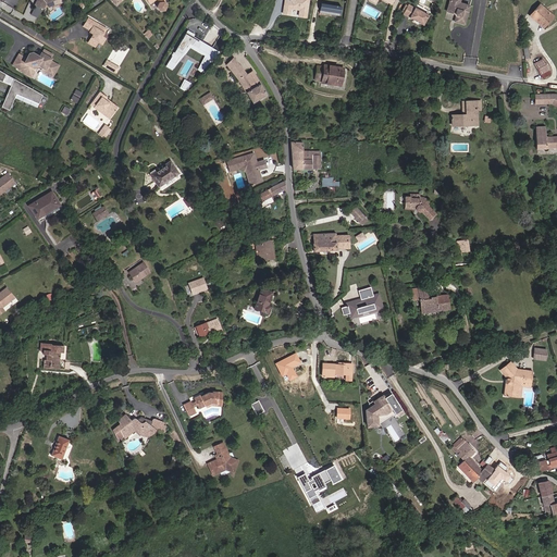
[(147,0),(149,3),(153,0),(158,0),(159,1),(159,2),(157,7),(159,11),(164,11),(166,5),(164,2),(163,0),(147,0)]
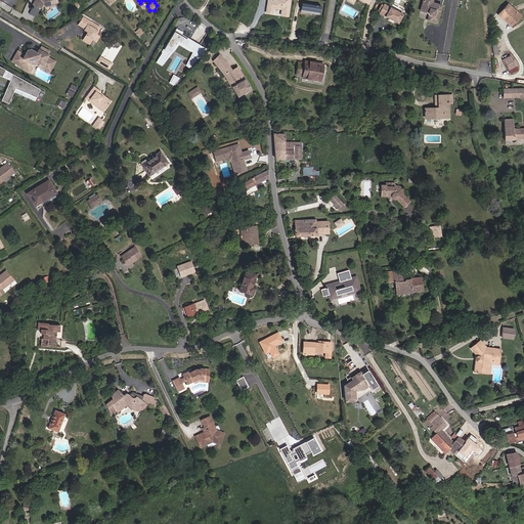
[(273,8),(275,7),(281,8),(282,10),(281,15),(289,16),(291,0),(274,0),(274,1),(269,0),(268,5),(269,5),(269,7),(268,7),(267,13),(273,14),(273,8)]
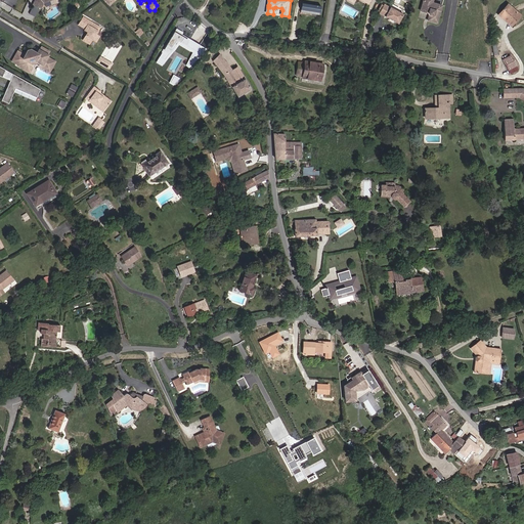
[(424,0),(421,10),(429,12),(430,11),(432,13),(430,14),(429,20),(438,23),(443,5),(433,2),(426,0),(424,0)]
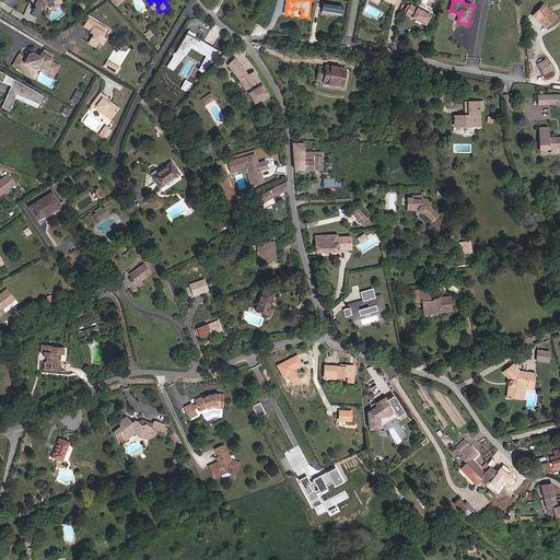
[(345,6),(325,3),(324,10),(343,13),(345,6)]
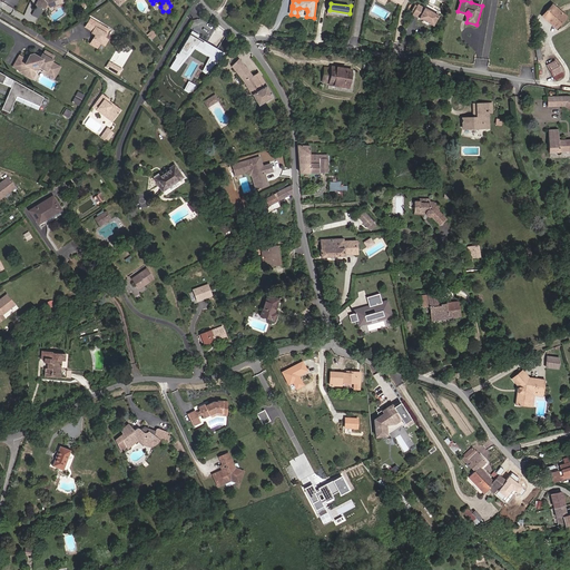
[(439,15),(418,5),(412,15),(433,26),(439,15)]
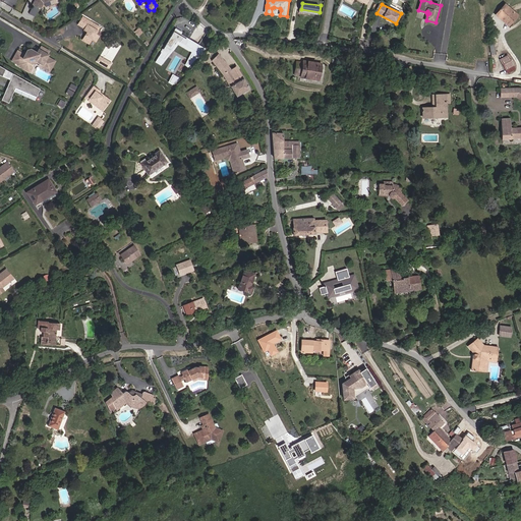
[(495,14),(499,19),(502,16),(509,25),(517,18),(506,5),(495,14)]
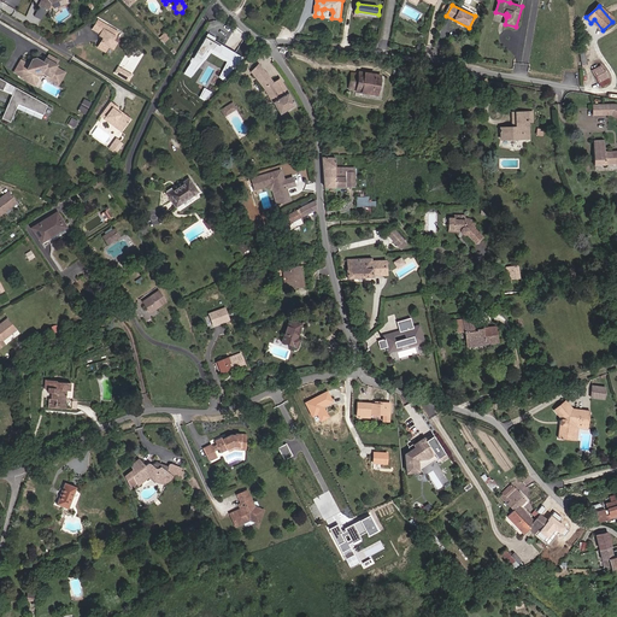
[(118,31),(99,19),(94,29),(101,33),(100,35),(105,37),(99,47),(106,51),(110,46),(115,48),(118,42),(113,40),(116,35),(118,31)]
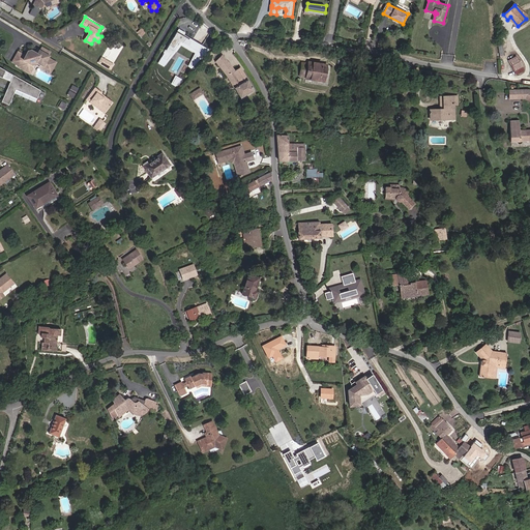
[(513,28),(518,26),(510,17),(507,20),(513,28)]
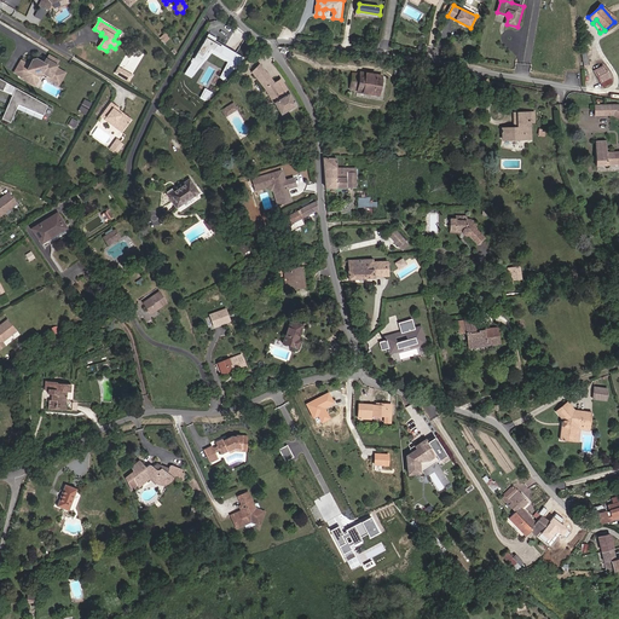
[(196,70),(212,47),(232,59),(237,52),(217,39),(215,41),(208,36),(190,65),(196,70)]
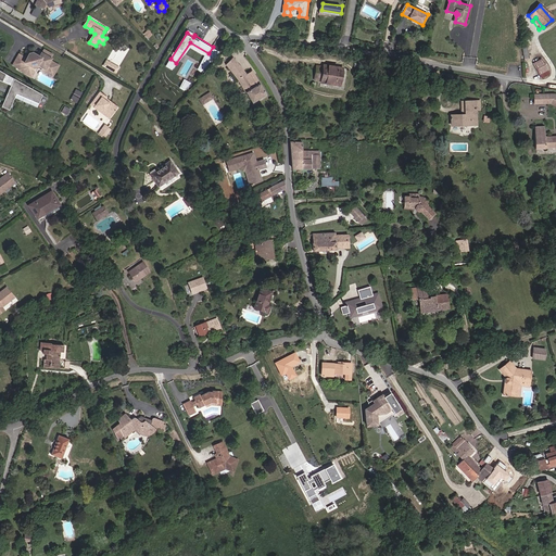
[(59,63),(50,59),(51,57),(50,57),(42,51),(41,51),(39,54),(35,52),(28,54),(26,57),(24,61),(23,60),(20,66),(19,67),(27,73),(30,65),(38,63),(42,65),(42,66),(53,73),(59,63)]
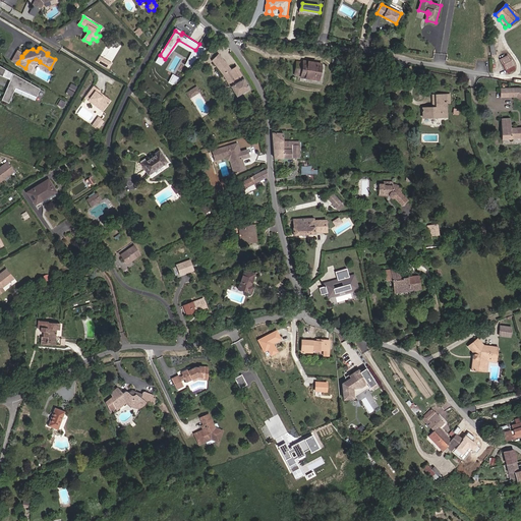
[(22,57),(24,53),(17,49),(12,59),(18,62),(21,56),(22,57)]
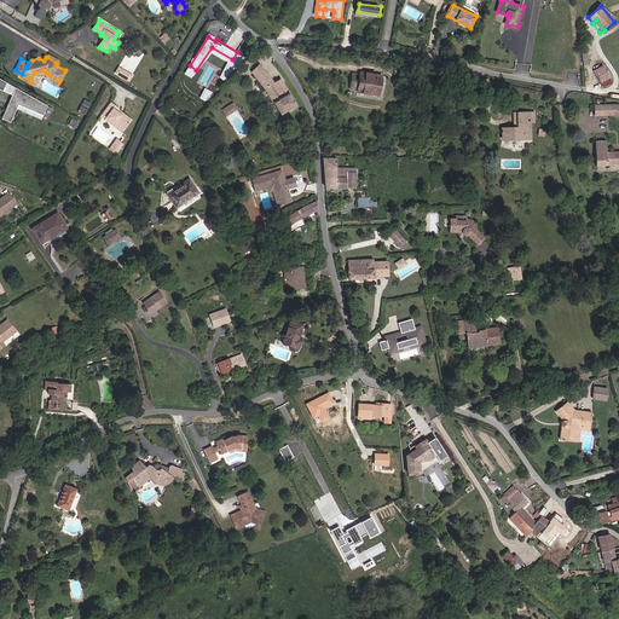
[(227,75),(236,67),(229,63),(224,73),(227,75)]
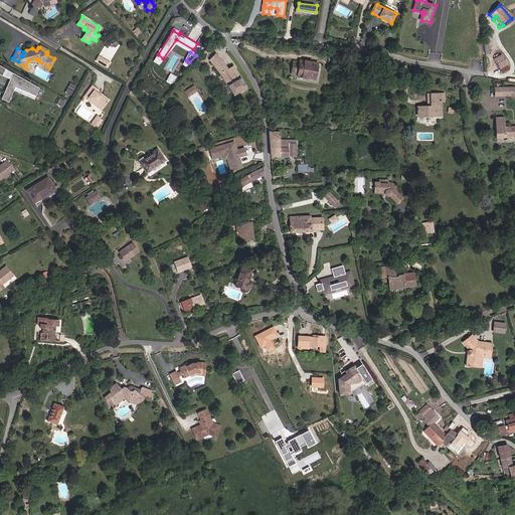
[(108,67),(112,61),(99,54),(96,60),(108,67)]
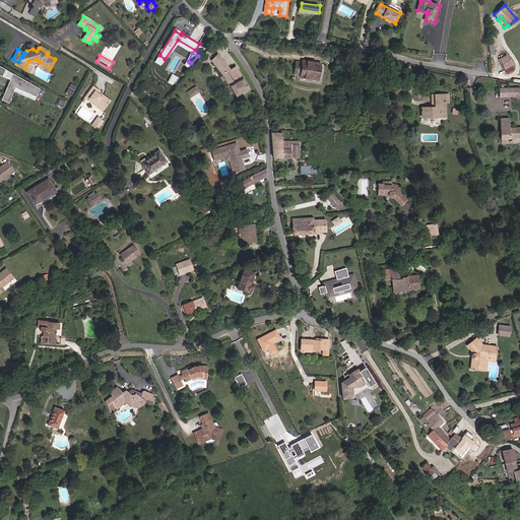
[(223,80),(228,86),(243,77),(236,66),(230,70),(217,55),(210,60),(222,75),(225,79),(223,80)]
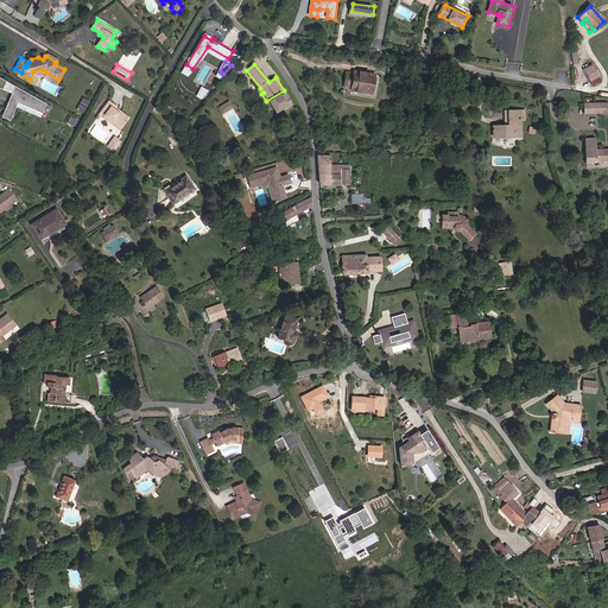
[(599,78),(593,64),(583,69),(590,82),(599,78)]
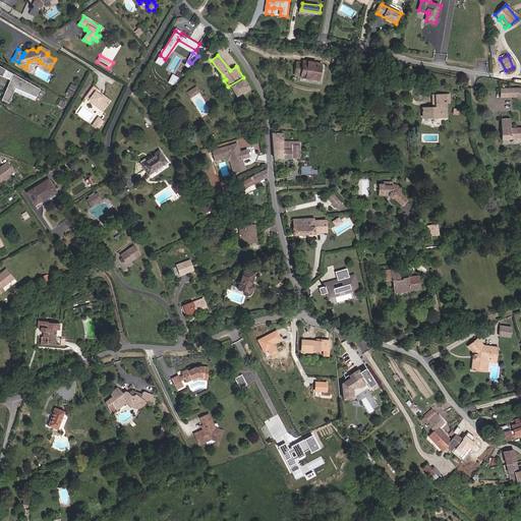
[(298,75),(315,75),(316,58),(299,57),(299,59),(292,59),(292,72),(298,72),(298,75)]
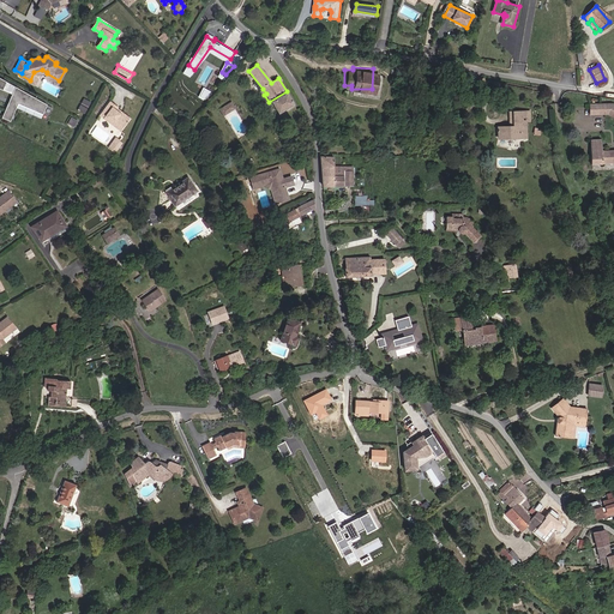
[(35,83),(38,77),(37,73),(43,72),(47,74),(46,76),(59,82),(59,80),(47,73),(47,72),(42,70),(34,72),(30,80),(35,83)]
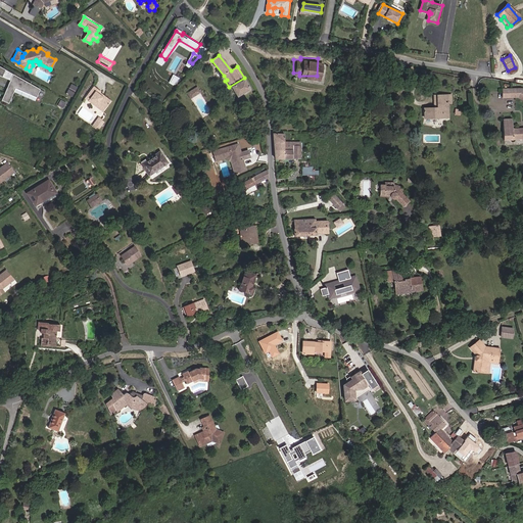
[(224,76),(211,60),(207,64),(219,80),(224,76)]
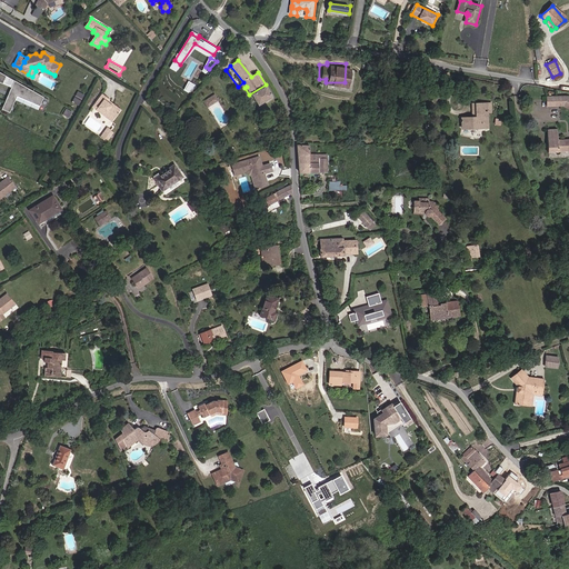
[(43,95),(13,79),(1,108),(9,111),(17,95),(39,105),(43,95)]
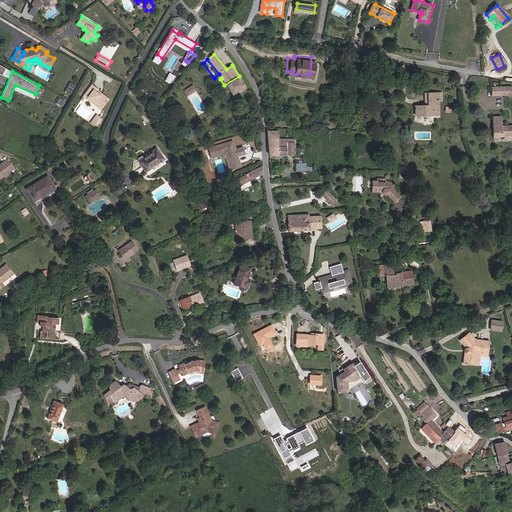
[(171,83),(175,75),(169,72),(166,80),(171,83)]
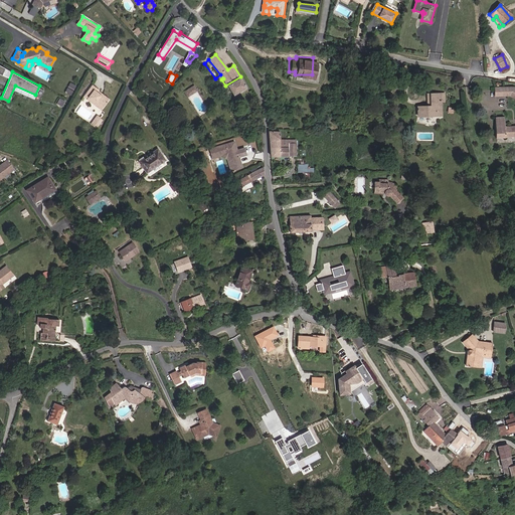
[(240,76),(225,86),(226,89),(228,88),(234,95),(246,86),(240,76)]
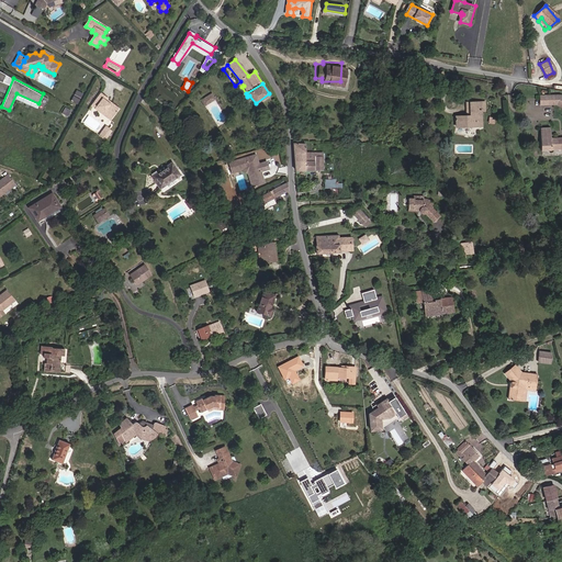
[(77,89),(71,100),(79,103),(83,92),(77,89)]
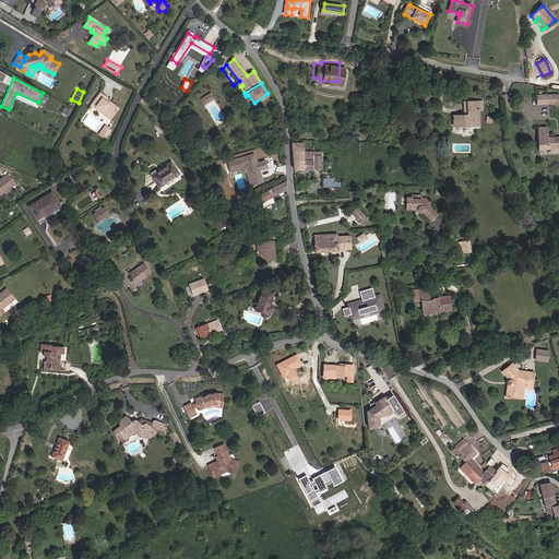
[(108,98),(100,93),(94,102),(97,105),(96,106),(111,118),(118,109),(107,100),(108,99),(108,98)]
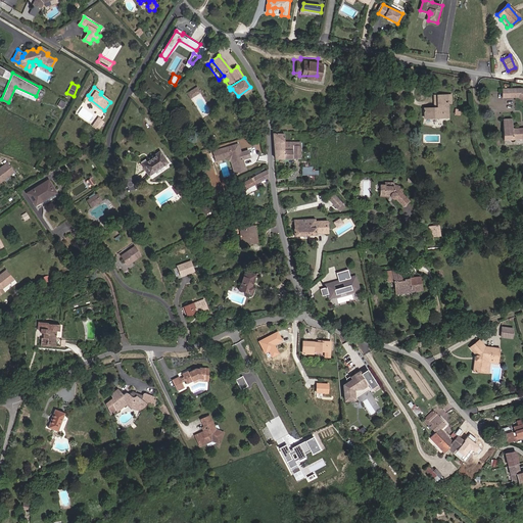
[(201,93),(198,88),(189,94),(192,98),(201,93)]
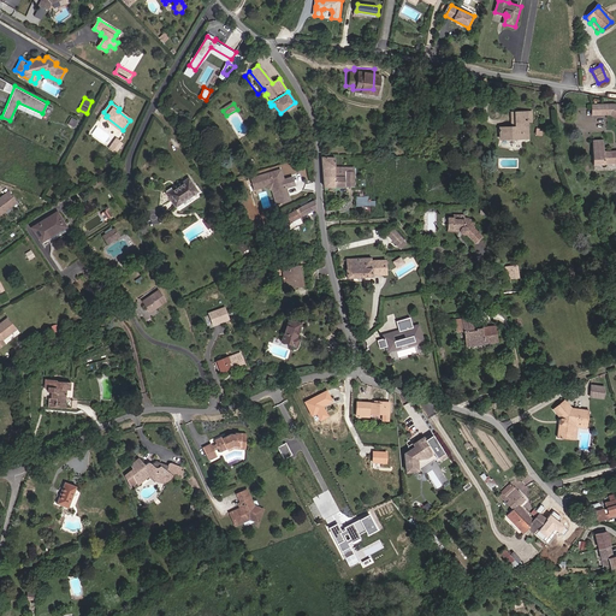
[(615,106),(614,105),(591,104),(591,113),(606,114),(615,118),(615,106)]
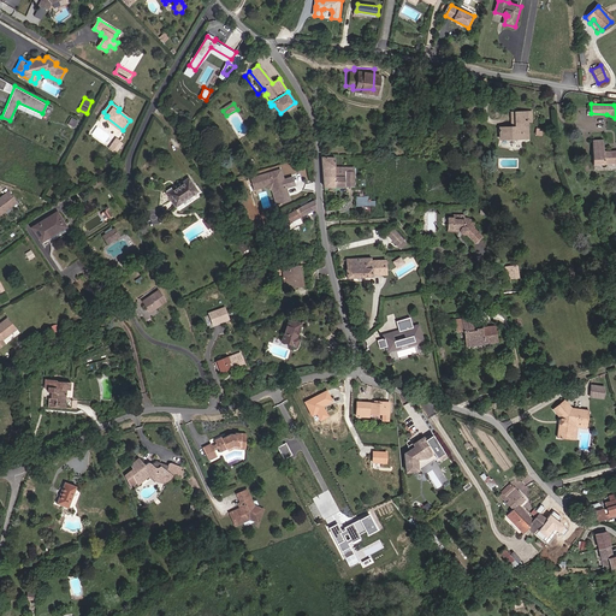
[(501,124),(501,137),(526,136),(526,119),(529,118),(529,107),(513,108),(513,123),(501,124)]
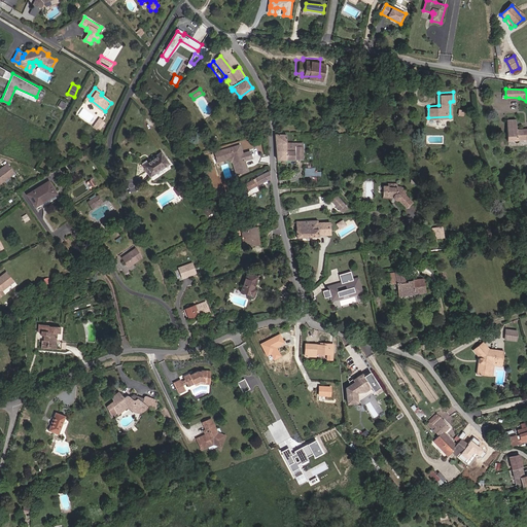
[(111,103),(112,102),(102,94),(101,95),(111,103)]
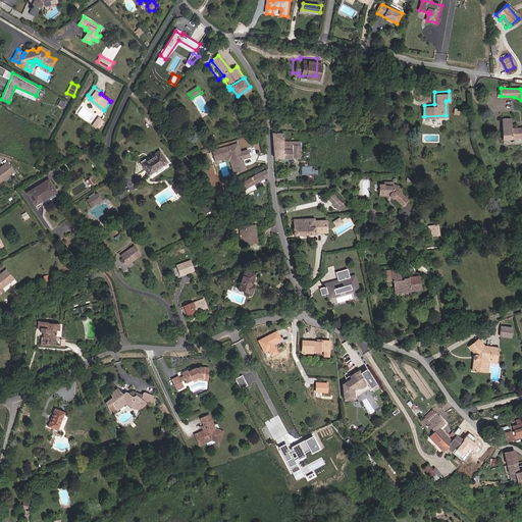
[(104,110),(90,99),(89,101),(103,112),(104,110)]
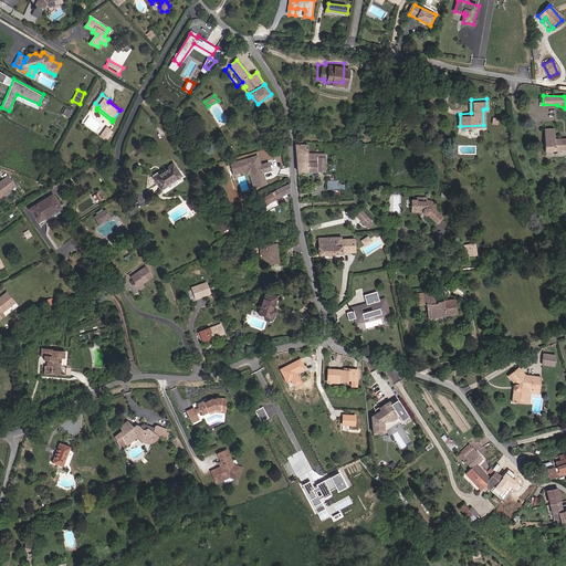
[(106,125),(100,136),(107,140),(114,130),(106,125)]
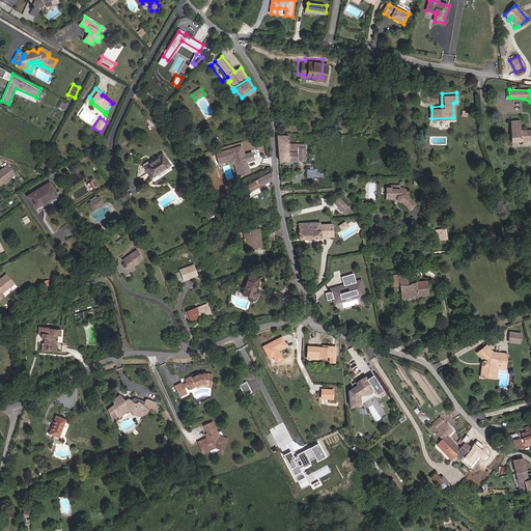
[(520,121),(512,120),(511,142),(530,143),(530,134),(519,134),(520,121)]
